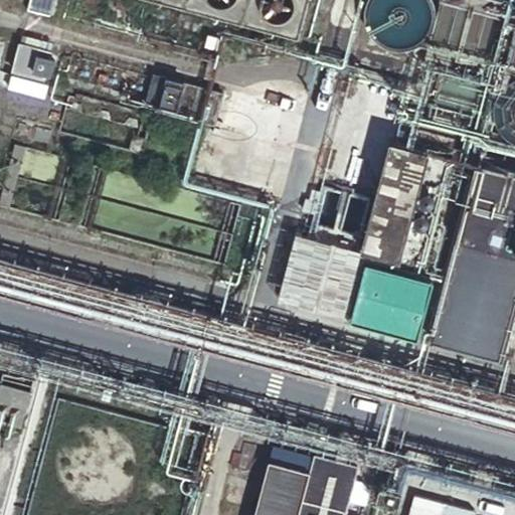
[(45,13),(48,0),(23,0),(22,7),(45,13)]
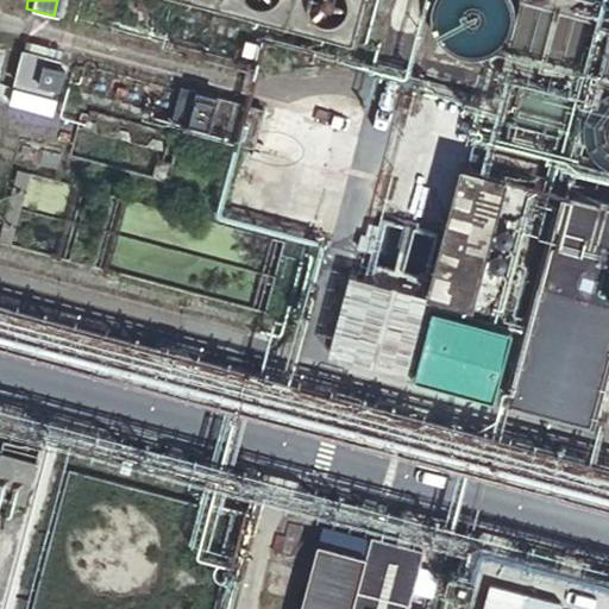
[(357,0),(212,0),(347,37),(357,0)]
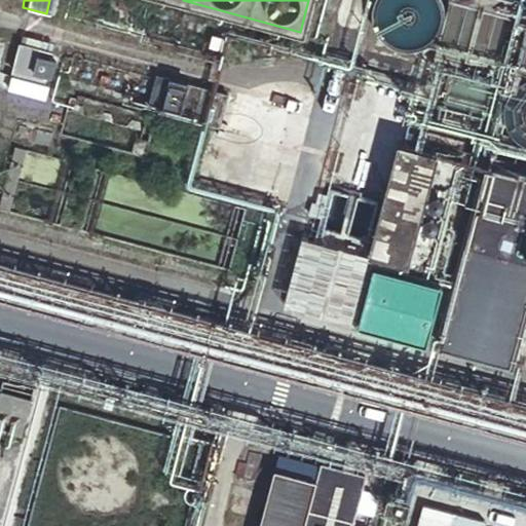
[(438,28),(440,24),(440,20),(441,15),(441,11),(440,7),(439,3),(437,0),(377,0),(377,3),(375,7),(375,10),(374,14),(375,20),(375,24),(377,28),(378,31),(380,35),(383,38),(386,41),(389,43),(393,45),(397,46),(401,47),(405,48),(409,48),(413,48),(417,47),(421,45),(425,43),(428,41),(431,38),(434,35),(437,32),(438,28)]
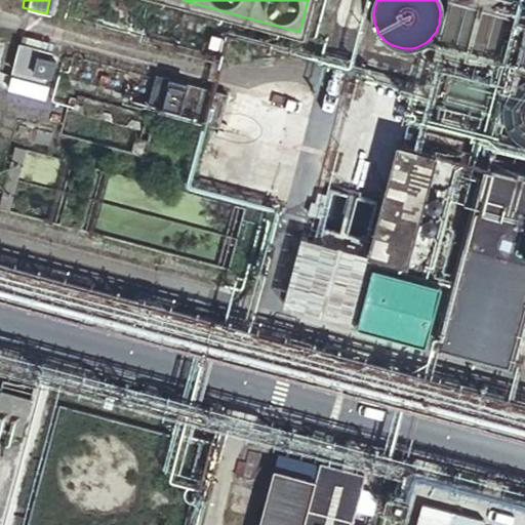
[(510,0),(444,0),(430,66),(492,80),(510,0)]
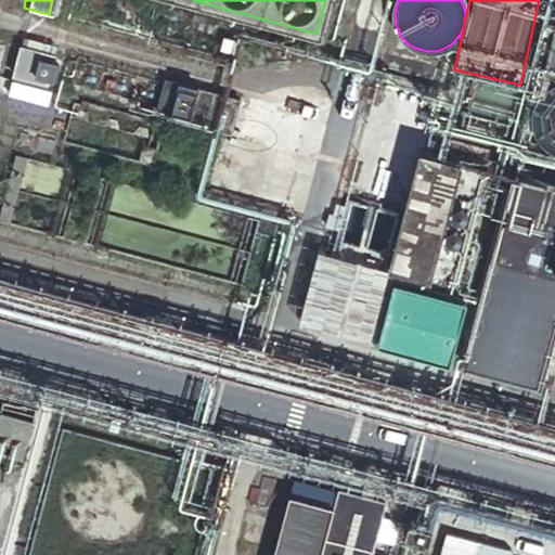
[(554,30),(545,74),(554,75),(554,30)]
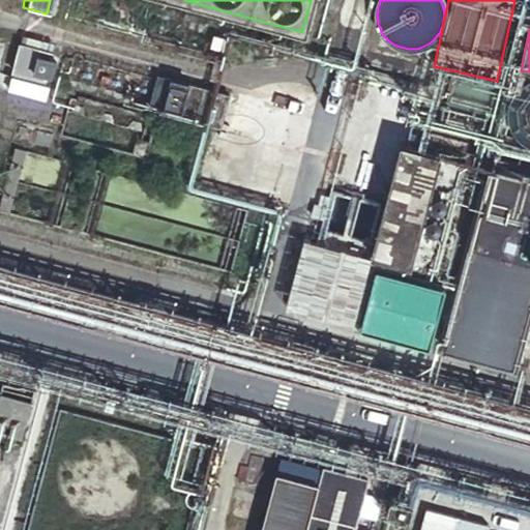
[(51,45),(21,36),(9,76),(40,84),(42,75),(51,77),(54,63),(47,61),(51,45)]
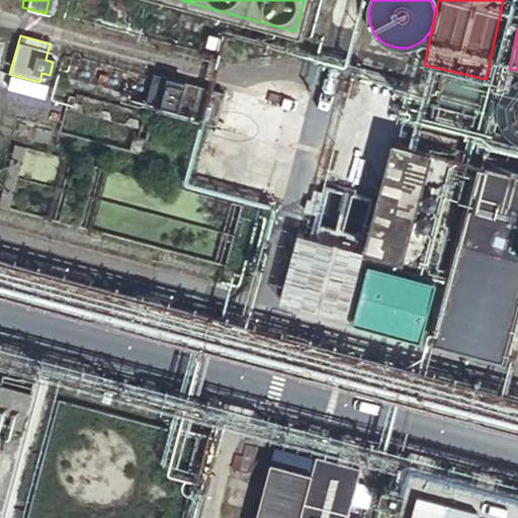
[(221,94),(152,76),(143,107),(211,125),(221,94)]
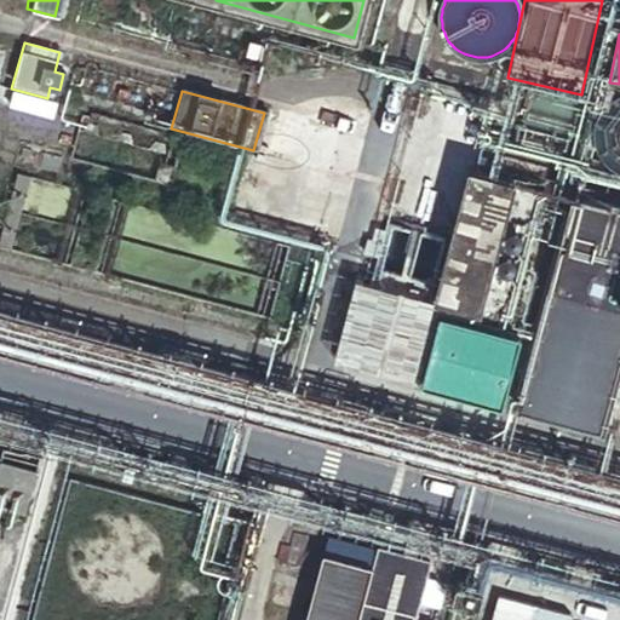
[(619,91),(619,92),(614,93),(609,96),(606,99),(602,103),(598,107),(595,112),(593,115),(591,121),(590,126),(590,132),(590,137),(591,142),(593,148),(595,151),(598,156),(601,160),(604,164),(609,167),(614,170),(619,172),(619,91)]
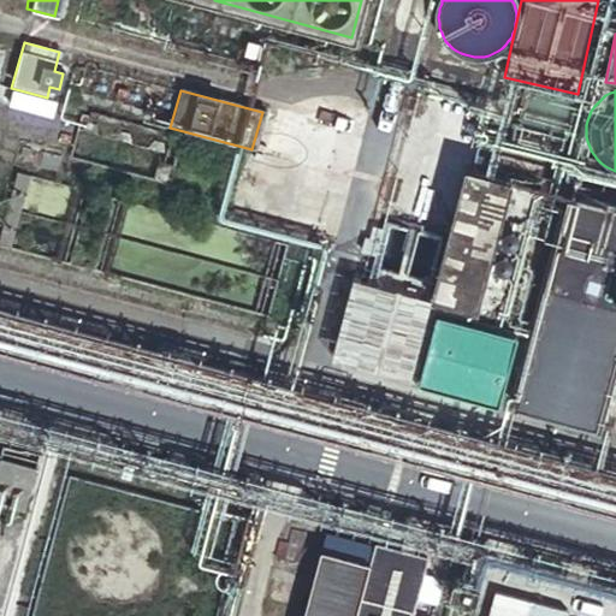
[(54,155),(36,152),(33,166),(51,171),(54,155)]
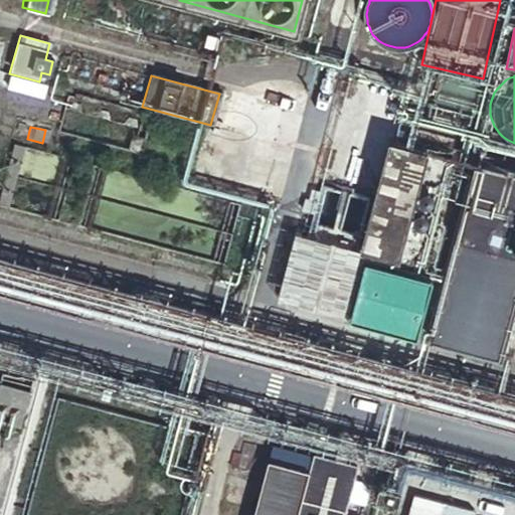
[(142,138),(127,134),(123,149),(138,153),(142,138)]
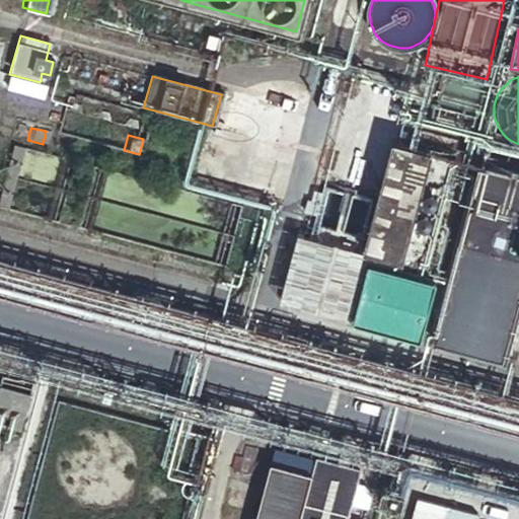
[(451,159),(393,145),(366,252),(424,267),(451,159)]
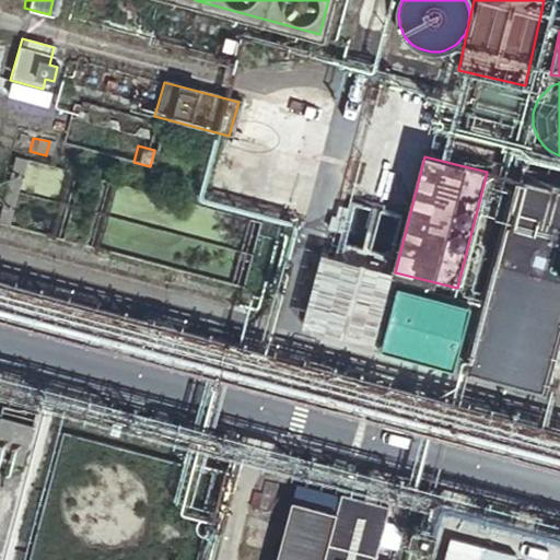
[(76,175),(10,158),(0,193),(0,221),(59,237),(76,175)]
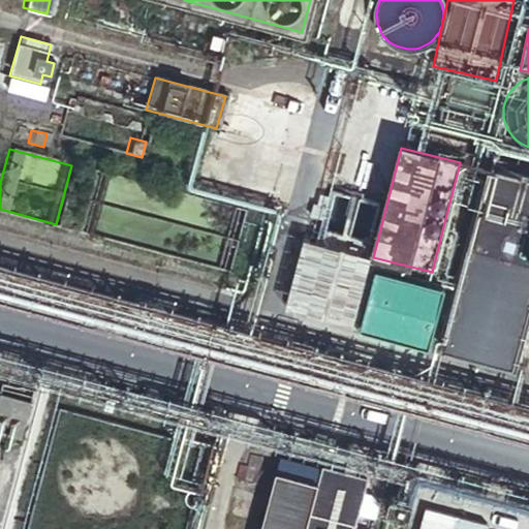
[(528,179),(488,168),(440,350),(510,368),(528,298),(528,179)]
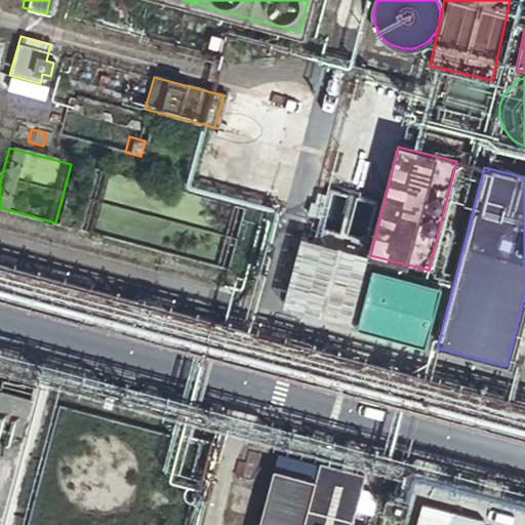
[(348,308),(375,203),(327,190),(298,294),(348,308)]
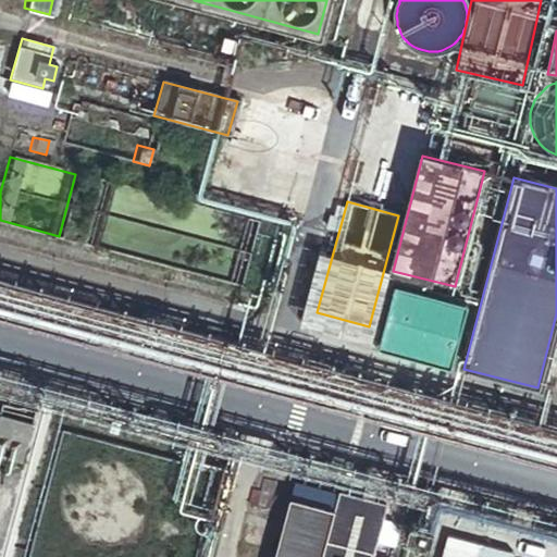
[(465,307),(395,291),(380,354),(449,370),(465,307)]
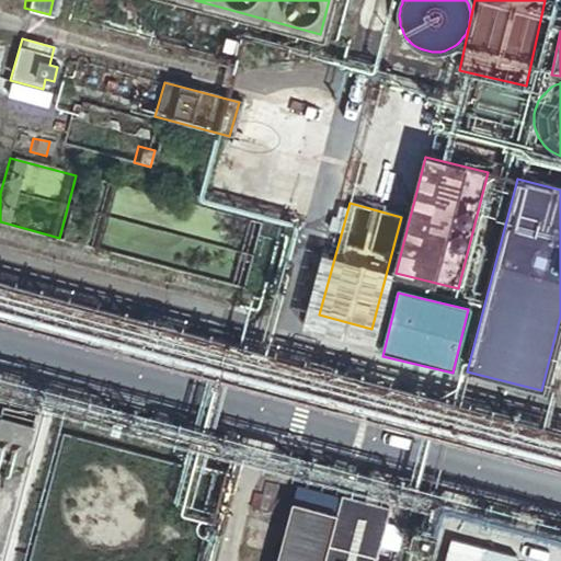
[(387,506),(295,484),(275,560),(379,560),(374,560),(387,506)]
